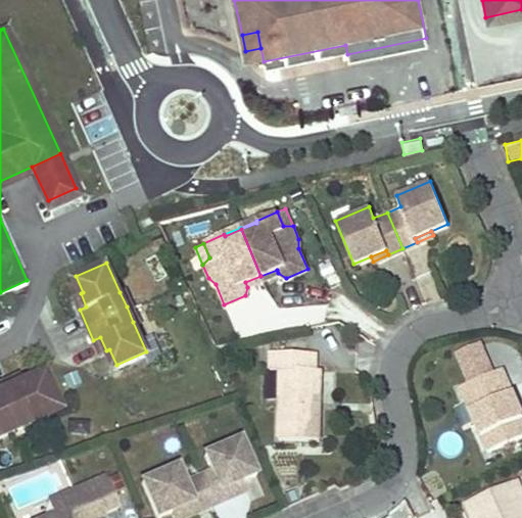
[(263,280),(278,273),(277,270),(261,276),(263,280)]
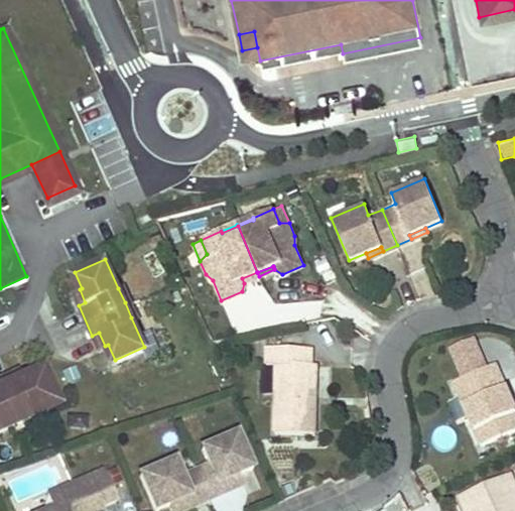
[(244,283),(259,276),(257,272),(242,278),(244,283)]
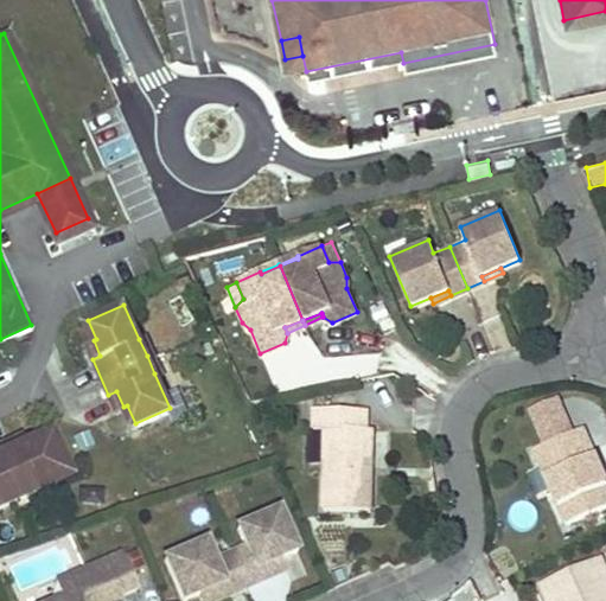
[(154,352),(147,336),(139,339),(147,356),(154,352)]
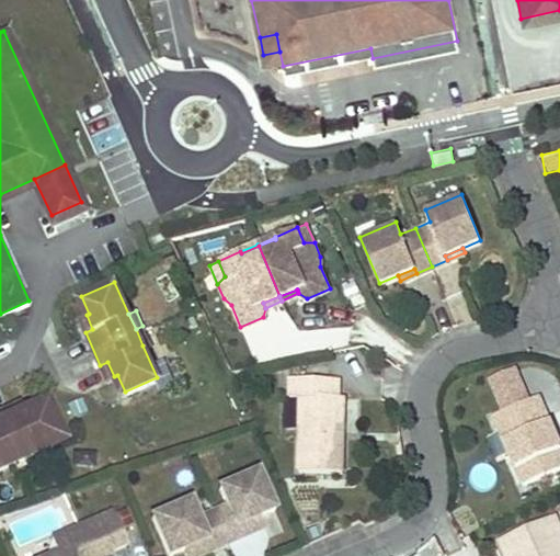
[(92,329),(87,315),(80,318),(86,332),(92,329)]
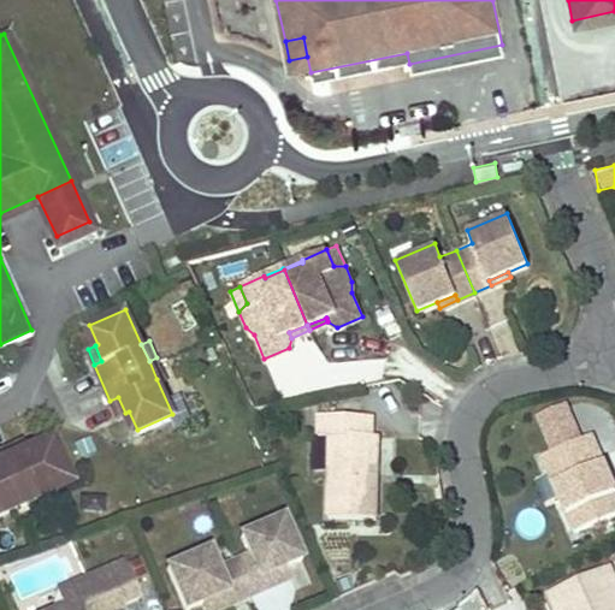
[(165,375),(157,357),(149,361),(157,379),(165,375)]
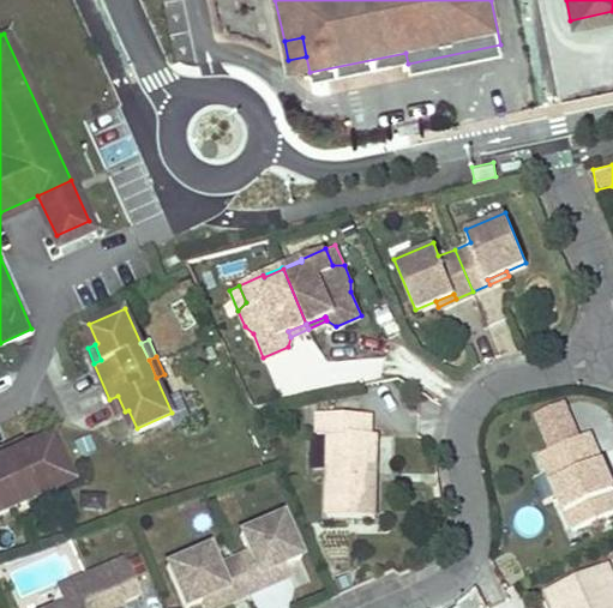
[(125,411),(118,396),(109,399),(118,415),(125,411)]
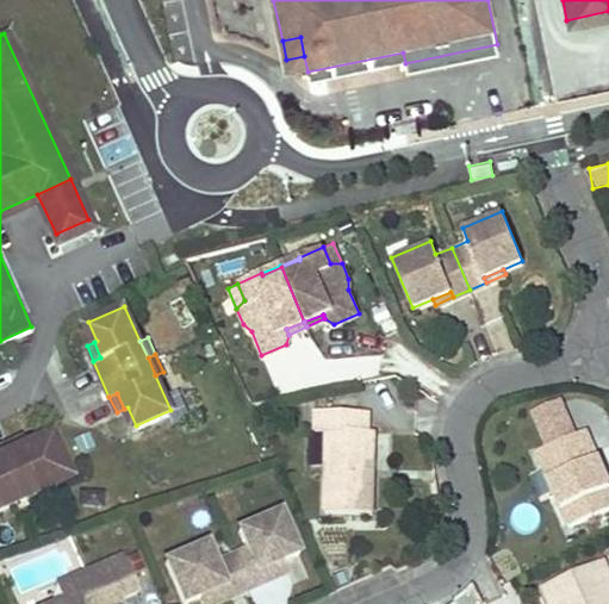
[(532,405),(547,443),(577,430),(560,393),(532,405)]
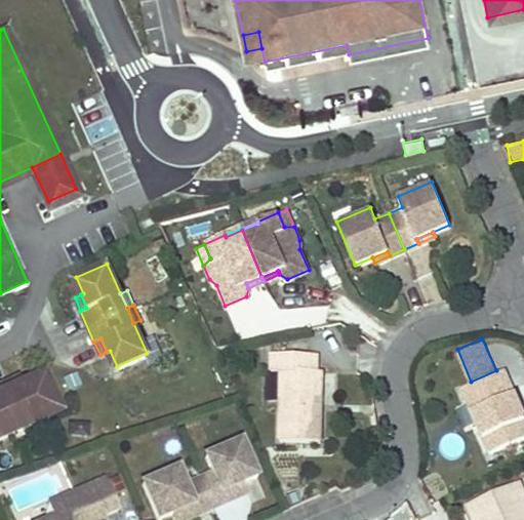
[(321,393),(321,369),(317,369),(317,352),(271,351),(271,367),(281,368),(279,437),(320,439),(321,400),(316,400),(316,393),(321,393)]
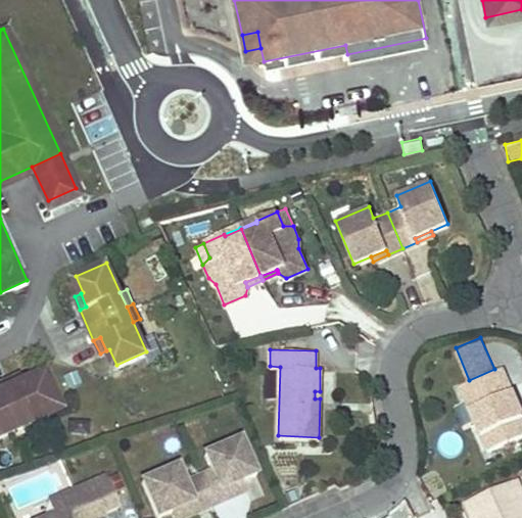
[(521,433),(521,413),(519,406),(513,408),(503,385),(509,382),(502,366),(494,369),(469,380),(460,384),(486,449),(521,433)]
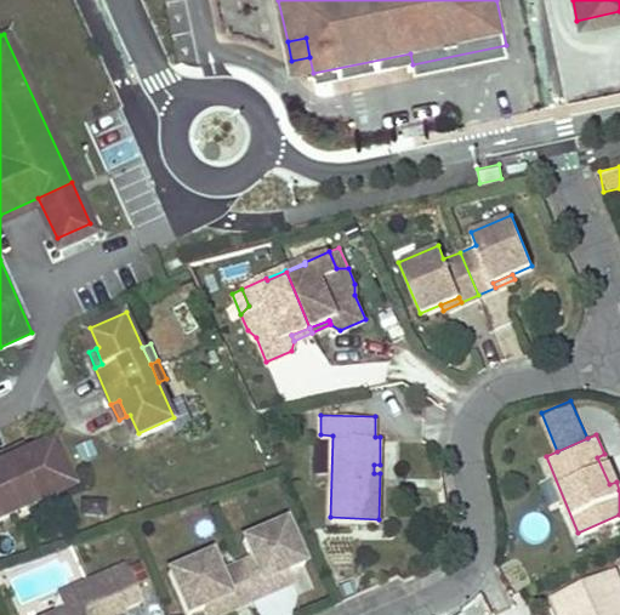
[(0,508),(69,478),(52,442),(29,453),(28,449),(13,455),(10,448),(0,451),(0,508)]
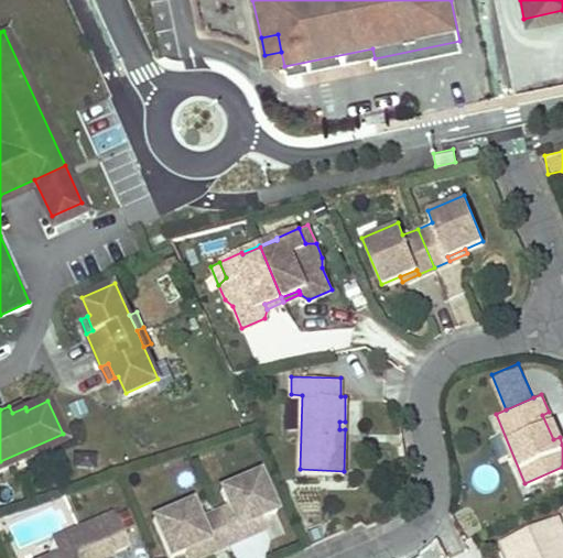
[(25,407),(22,401),(9,406),(12,413),(25,407)]
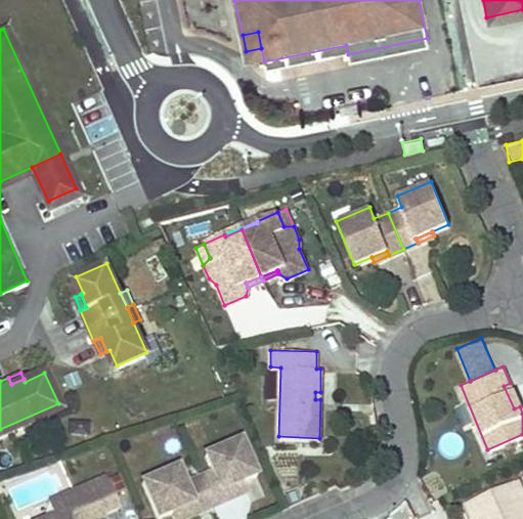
[(520,406),(510,383),(504,386),(514,408),(520,406)]
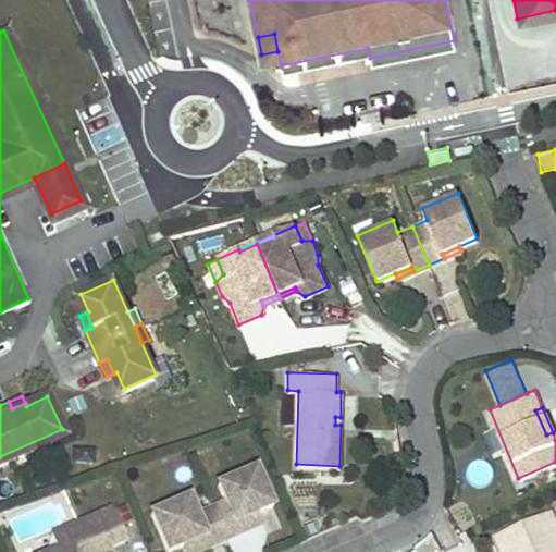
[(252,511),(272,502),(256,464),(218,480),(225,498),(210,504),(224,536),(252,524),(247,512),(252,511)]
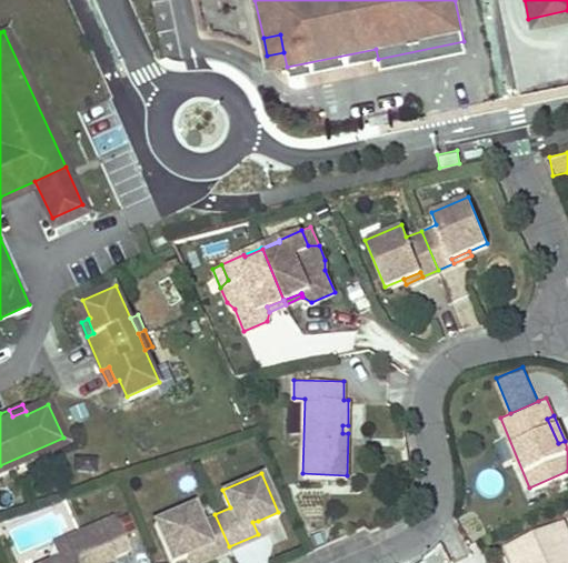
[(229,546),(215,514),(199,521),(191,503),(152,521),(170,560),(189,551),(195,549),(200,560),(229,546)]
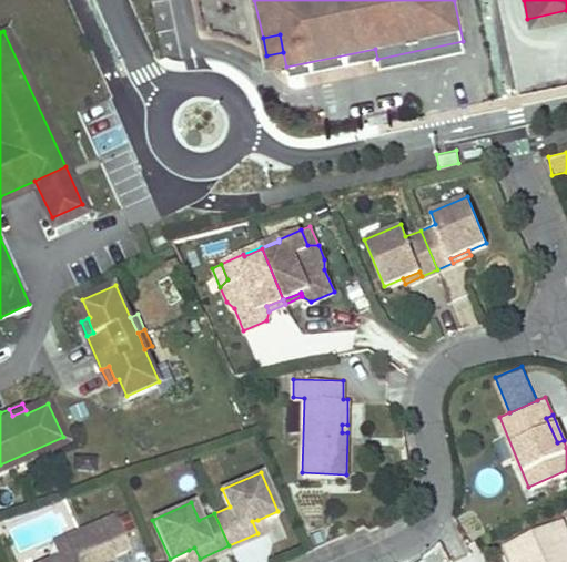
[(84,542),(38,561),(115,561),(111,552),(128,544),(113,512),(78,527),(84,542)]
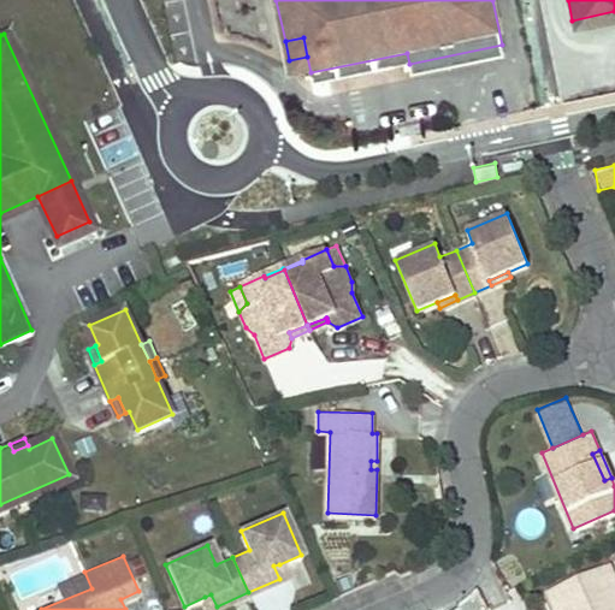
[(614,609),(614,575),(609,562),(548,588),(555,606),(566,603),(568,609),(614,609)]
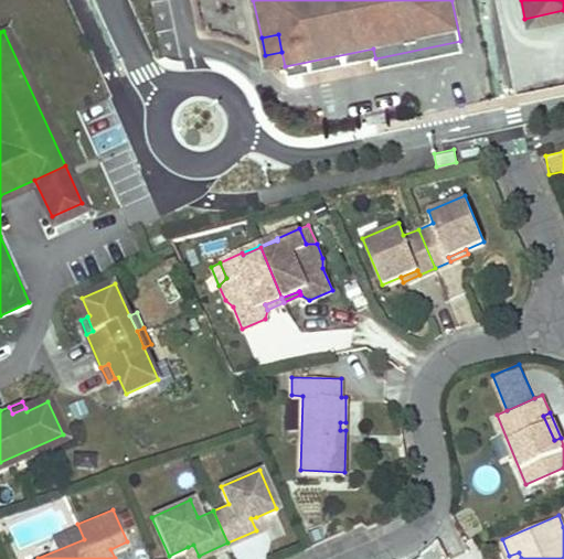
[(261,528),(256,517),(251,518),(256,530),(261,528)]
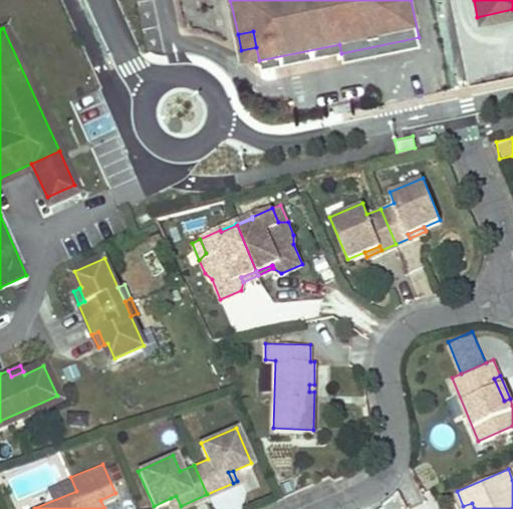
[(181,506),(176,496),(171,498),(176,508),(181,506)]
